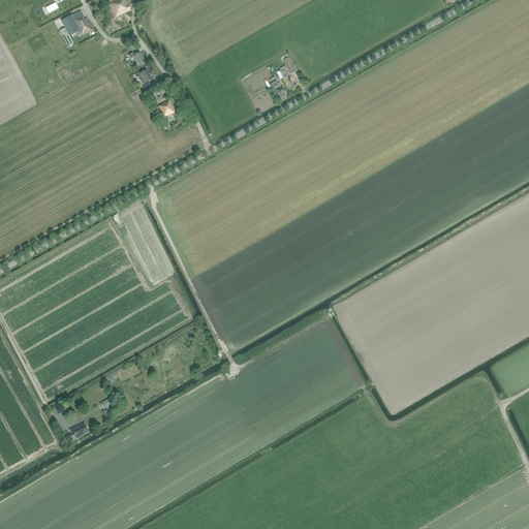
[(123,0),(114,0),(115,1),(110,4),(107,4),(115,19),(130,11),(126,0),(124,1),(123,0)]
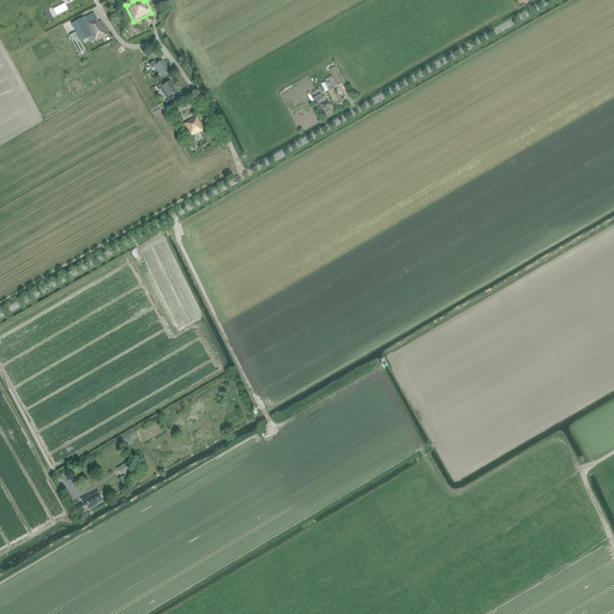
[(94,12),(72,23),(76,31),(68,35),(78,54),(85,49),(82,41),(88,38),(90,43),(108,34),(101,20),(98,22),(94,12)]
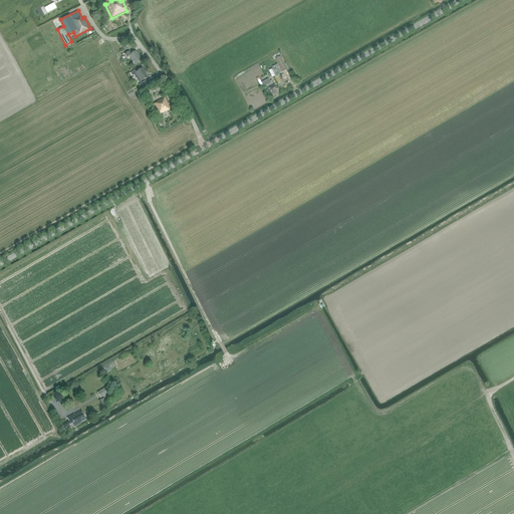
[(140,57),(136,51),(132,53),(130,51),(124,54),(126,57),(130,56),(135,65),(142,61),(139,57),(140,57)]
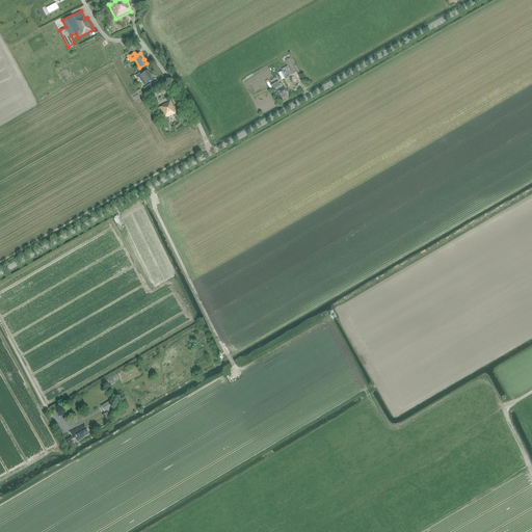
[(282,70),(286,78),(292,75),(298,72),(291,58),(285,61),(288,67),(282,70)]
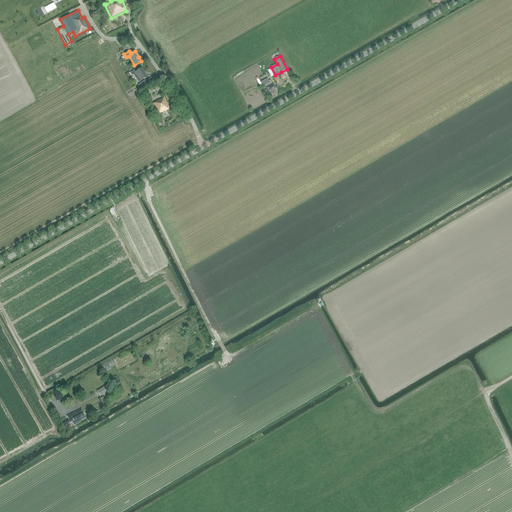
[(133,71),(130,73),(131,76),(133,75),(138,83),(147,77),(144,73),(145,73),(142,68),(134,73),(133,71)]
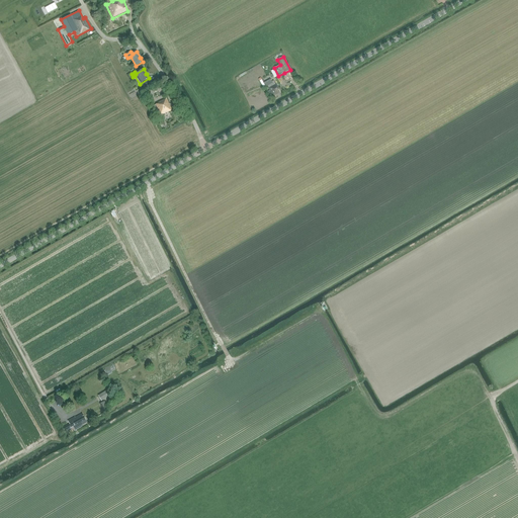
[(267,86),(270,91),(268,92),(270,96),(272,94),(273,97),(280,93),(274,81),(272,82),(272,83),(267,86)]
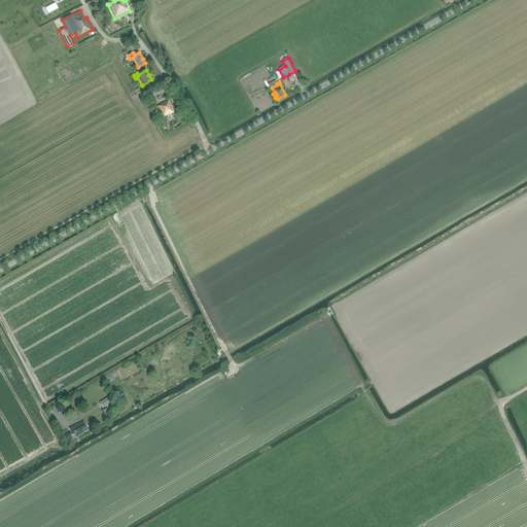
[(148,83),(142,88),(145,92),(151,88),(148,83)]
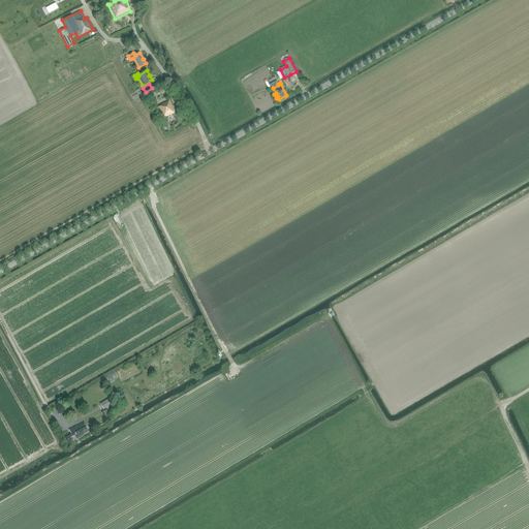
[(161,120),(175,114),(176,113),(170,100),(168,101),(161,104),(161,106),(158,107),(156,109),(161,120)]
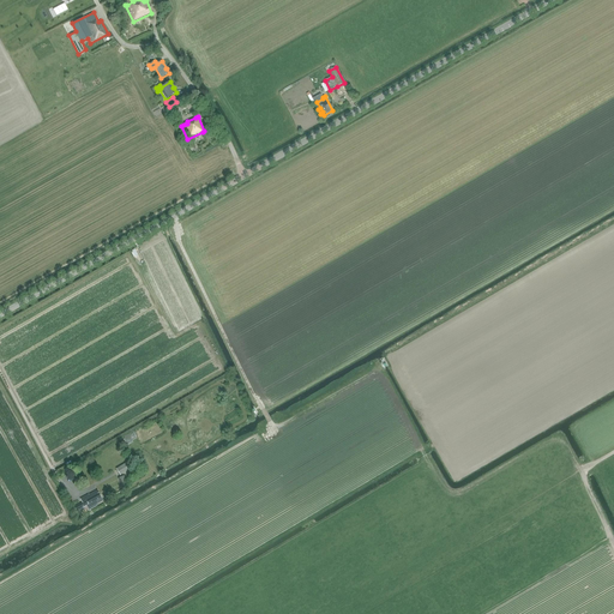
[(128,462),(116,469),(120,475),(131,468),(128,462)]
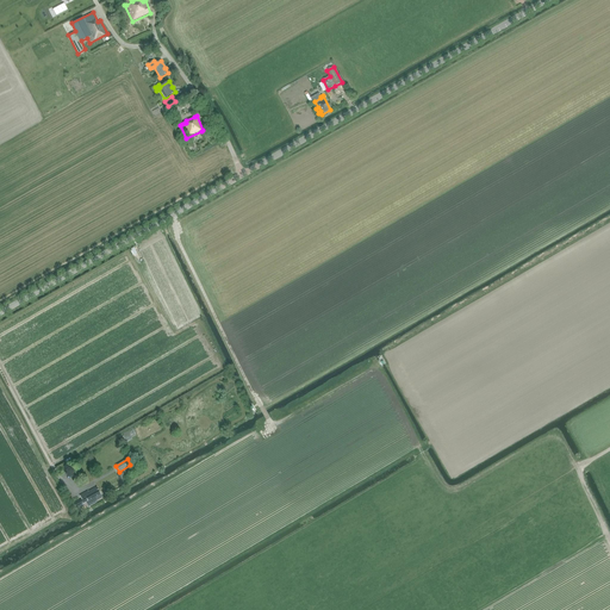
[(82,499),(74,504),(76,509),(86,504),(88,508),(97,503),(97,502),(94,498),(100,495),(97,487),(95,487),(88,492),(88,491),(80,496),(82,499)]
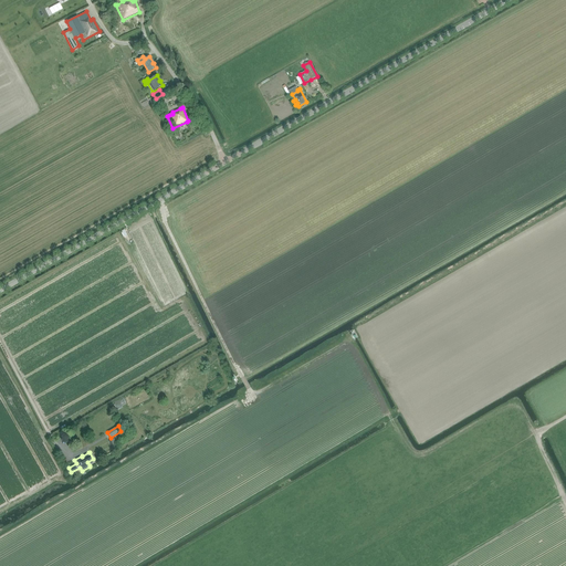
All buildings are outlined.
